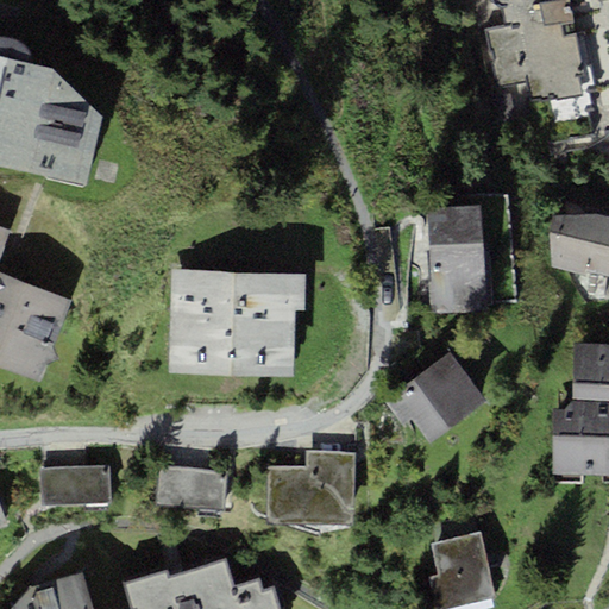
[(608,0),(477,0),(514,194),(608,176),(608,0)]
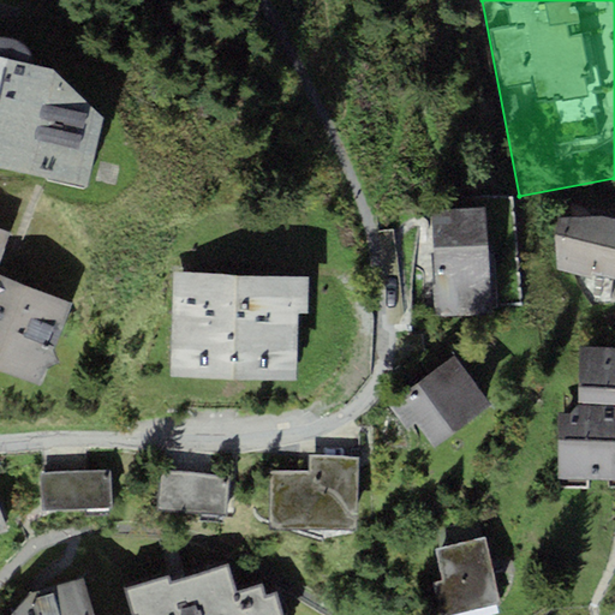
[(0,165),(83,186),(101,115),(48,66),(31,63),(31,58),(28,49),(23,43),(16,39),(9,36),(0,37),(0,165)]
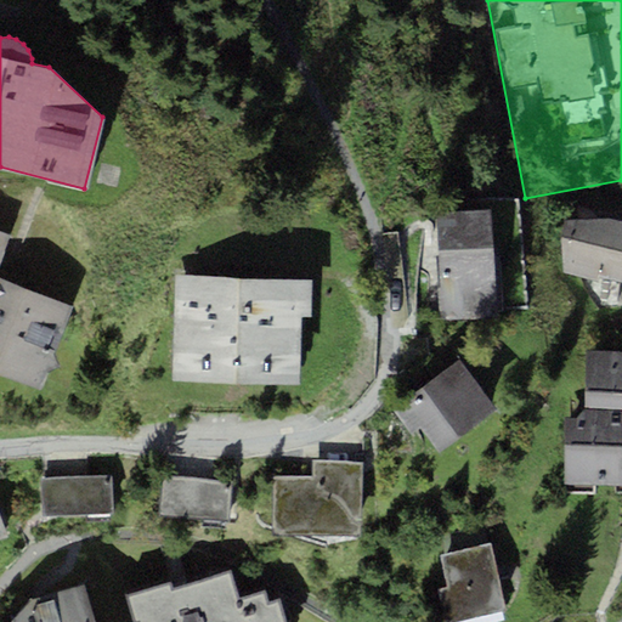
[(497,317),(491,209),(435,213),(442,321),(497,317)]
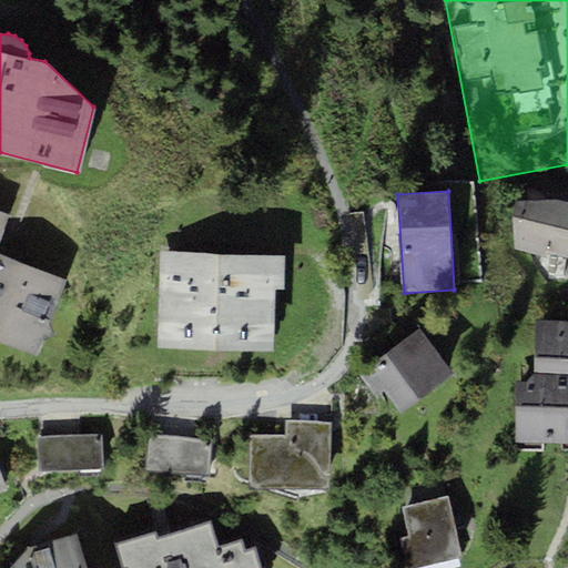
[(556,200),(546,251),(567,255),(567,200),(556,199),(556,200)]
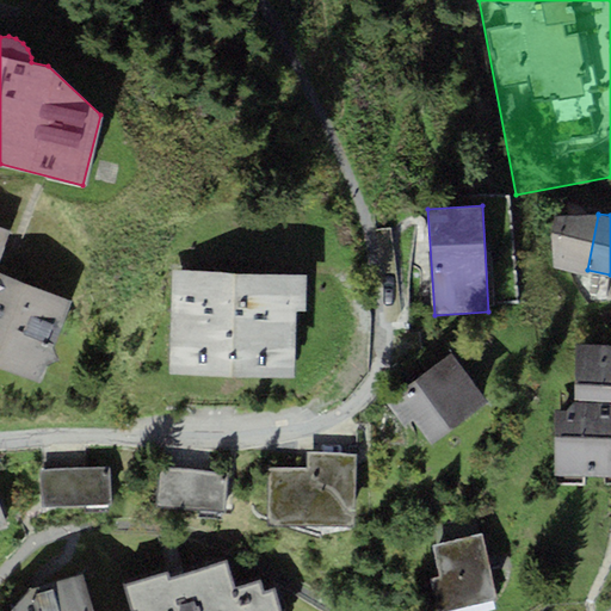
[(587,270),(598,215),(555,215),(553,269),(586,275),(587,270)]
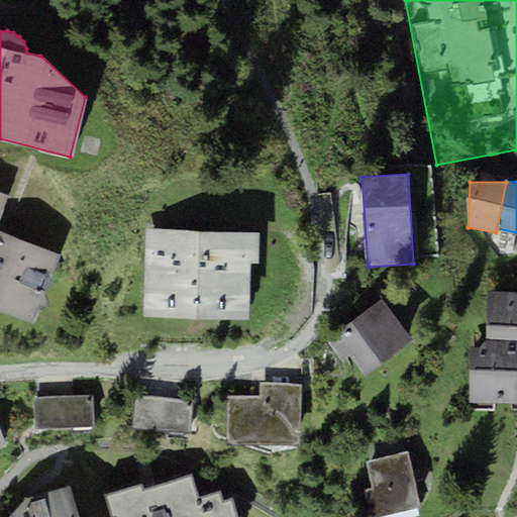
[(248,318),(249,262),(260,262),(261,230),(146,227),(144,315),(248,318)]
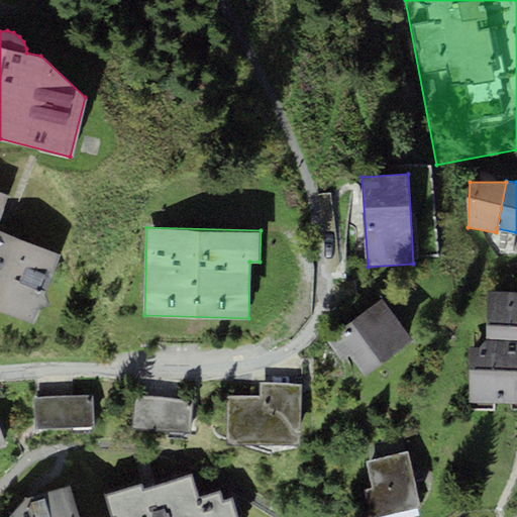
[(61,255),(0,234),(0,310),(33,324),(40,306),(48,303),(44,295),(61,255)]
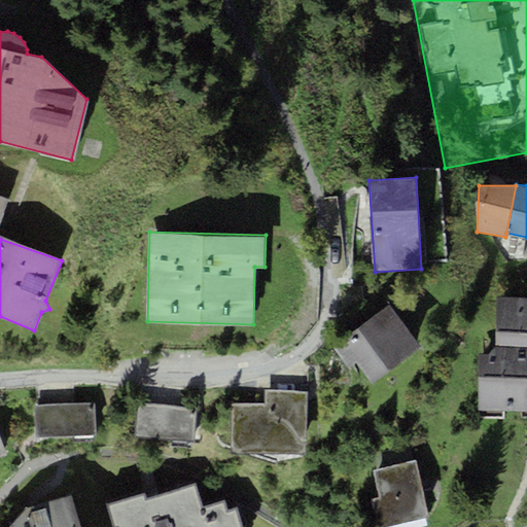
[(479,410),(526,410),(526,296),(497,296),(496,345),(489,354),(479,354),(479,410)]
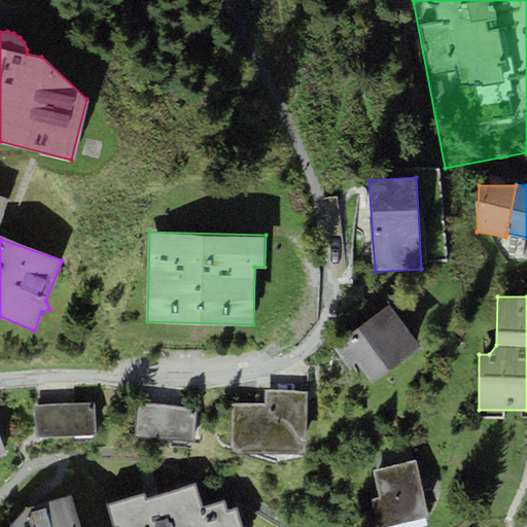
[(373,382),(421,347),(390,304),(331,346),(348,369),(357,361),(373,382)]
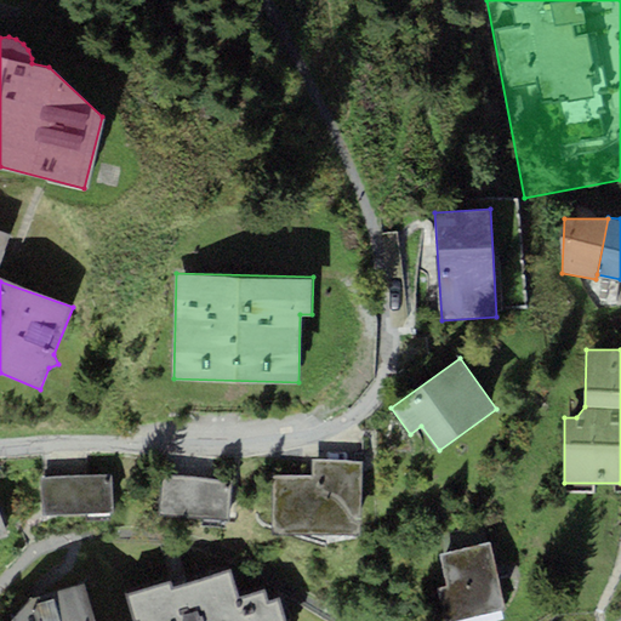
[(360,534),(360,462),(313,462),(313,478),(313,534),(360,534)]
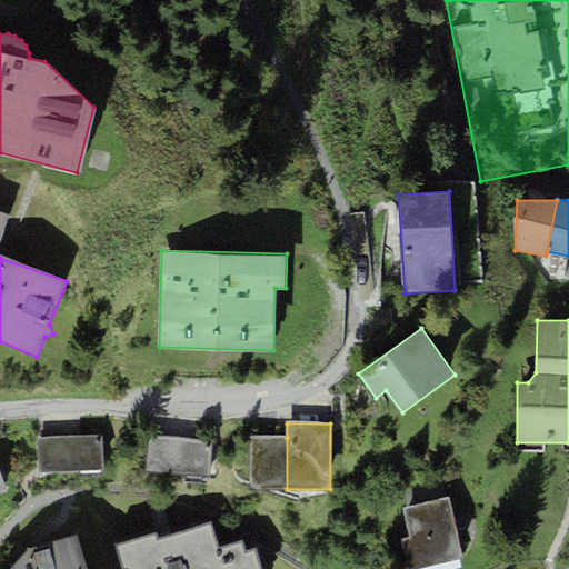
[(38,437),(39,471),(105,469),(103,435),(38,437)]
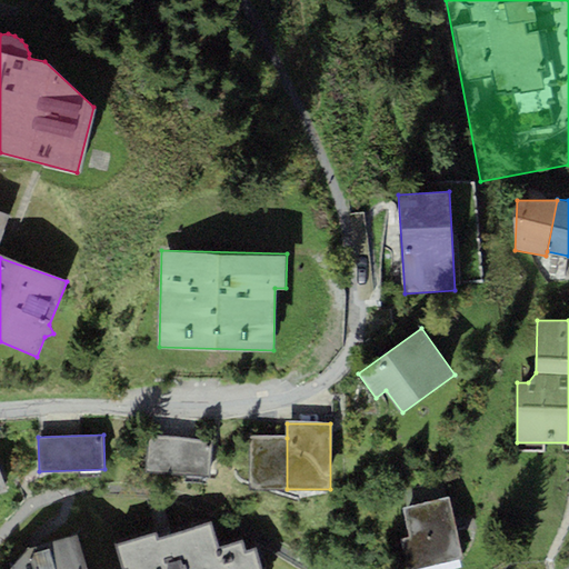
[(149,438),(147,469),(209,475),(211,443),(149,438)]
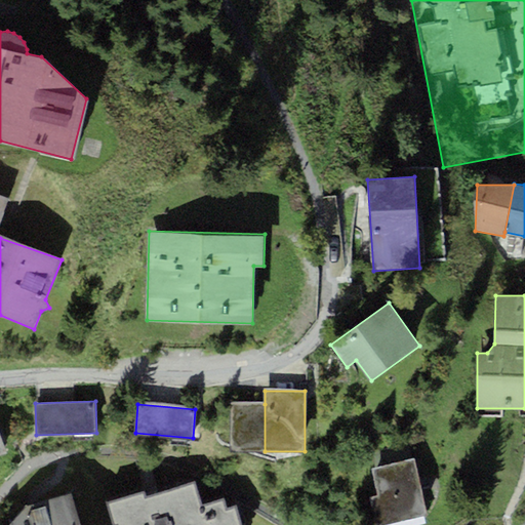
[(232,451),(265,451),(265,404),(232,404),(232,451)]
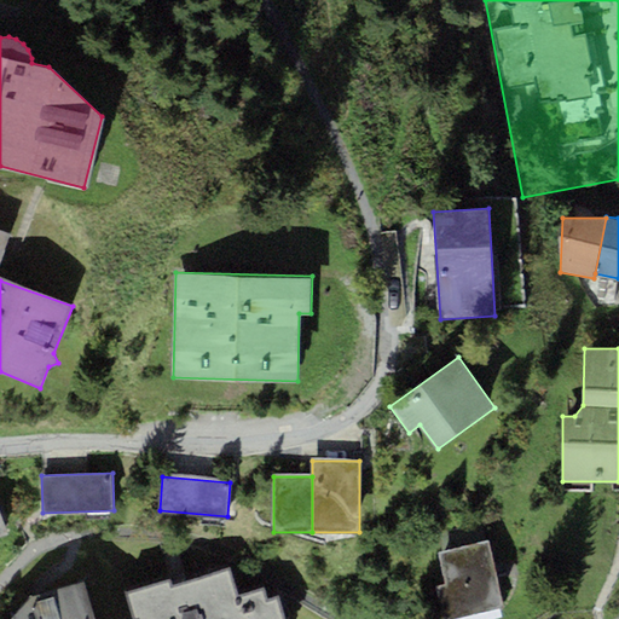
[(450,618),(504,606),(489,541),(438,553),(446,584),(434,586),(443,618),(450,618)]
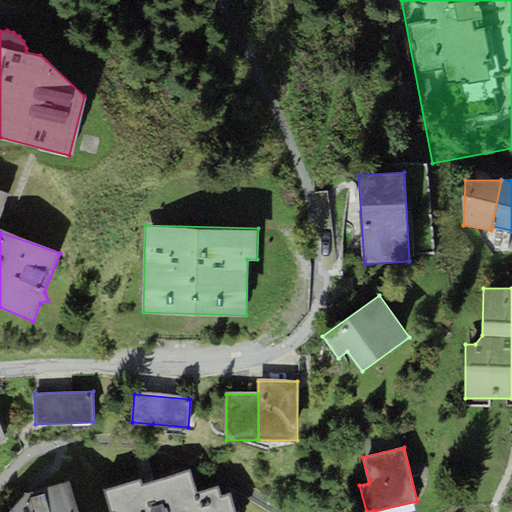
[(109,511),(113,511),(235,511),(231,496),(221,499),(217,487),(197,493),(190,469),(142,484),(140,478),(103,489),(109,511)]
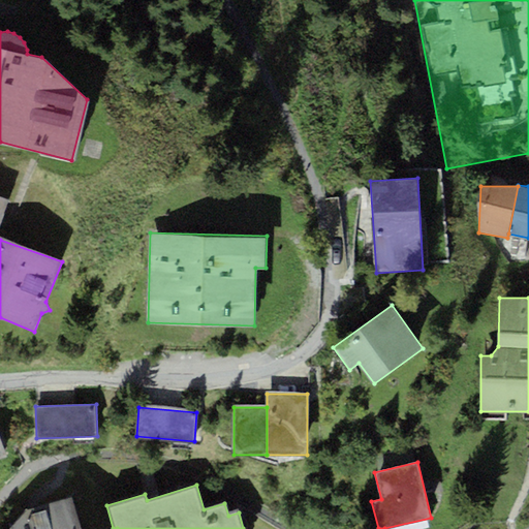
[(80,528),(71,497),(26,508),(6,528),(80,528)]
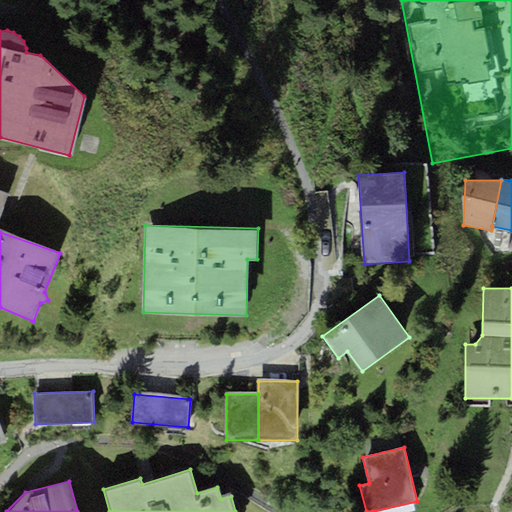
All buildings are outlined.
